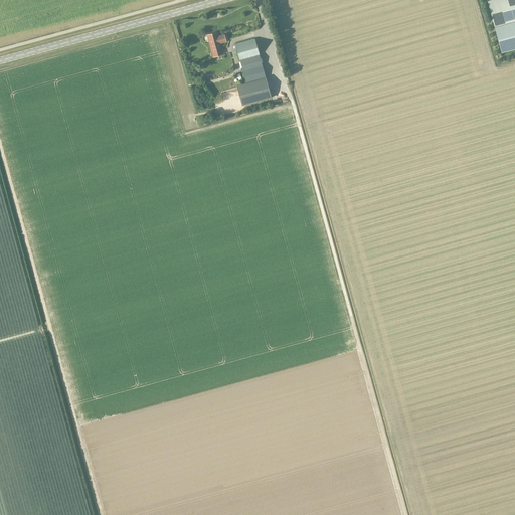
[(514,20),(514,0),(490,0),(487,1),(494,26),(514,20)]
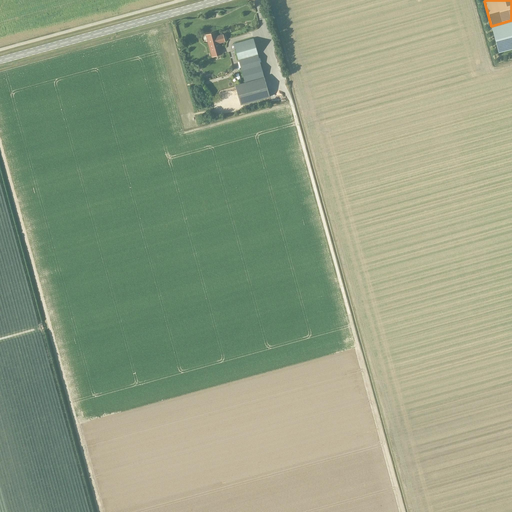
[(511,48),(511,20),(491,26),(498,52),(511,48)]
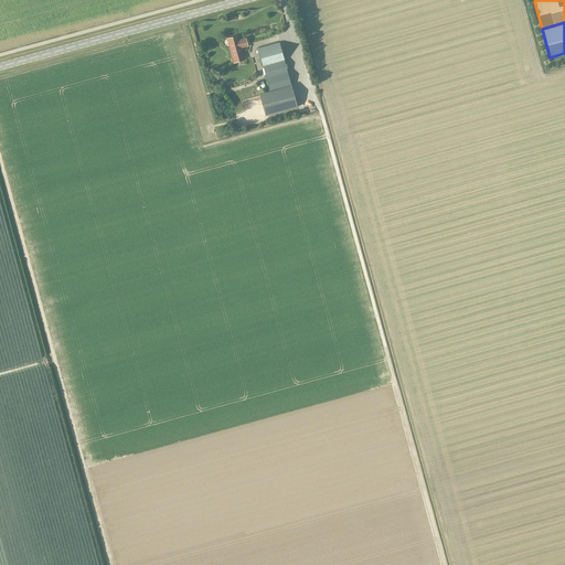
[(245,40),(238,41),(237,36),(232,38),(231,38),(228,38),(227,39),(227,41),(227,42),(228,43),(234,62),(244,60),(241,48),(247,45),(245,40)]
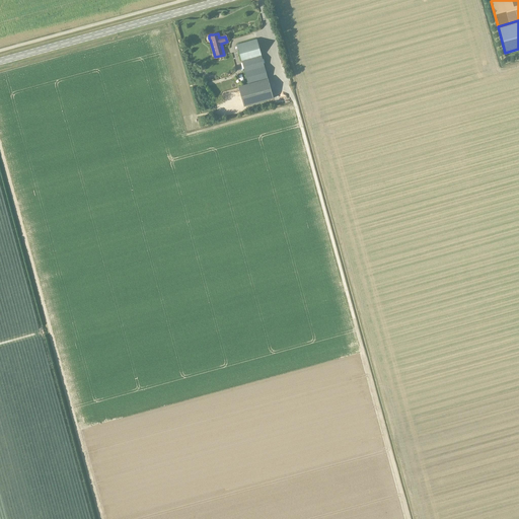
[(242,61),(262,56),(256,39),(237,45),(242,61)]
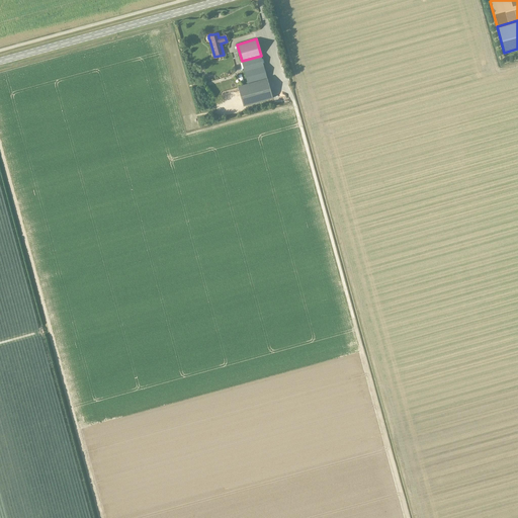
[(261,56),(242,61),(241,61),(248,84),(238,86),(243,106),(273,98),(267,77),(261,56)]
